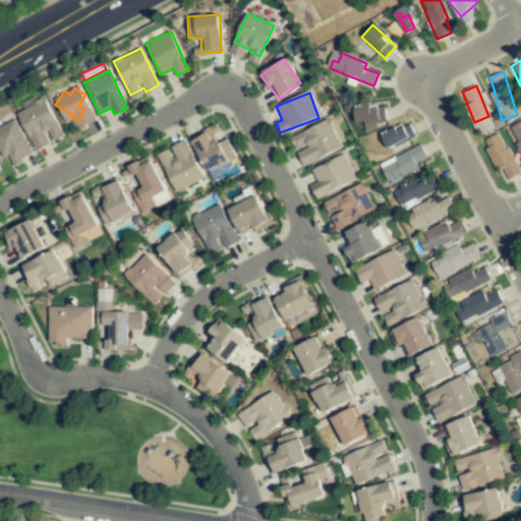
[(16,112),(36,151),(64,136),(44,98),(16,112)]
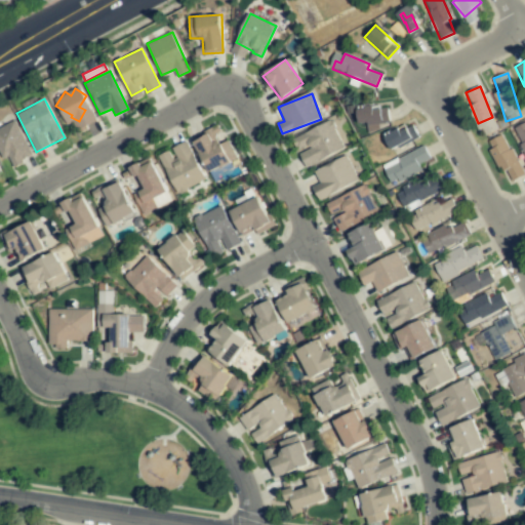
[(358,123),(366,122),(367,128),(389,124),(386,105),(357,109),(358,123)]
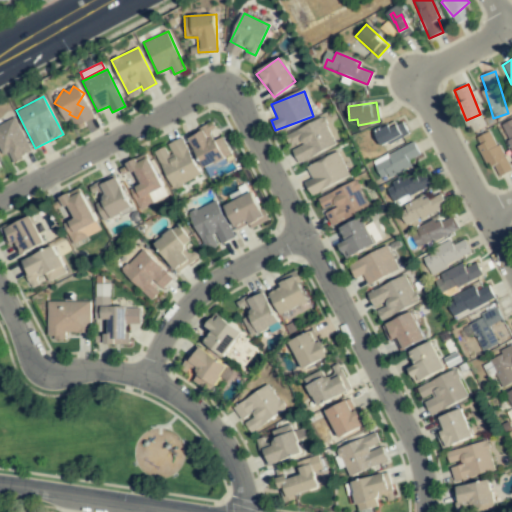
[(32,153),(15,117),(0,124),(0,150),(2,155),(7,153),(12,162),(32,153)]
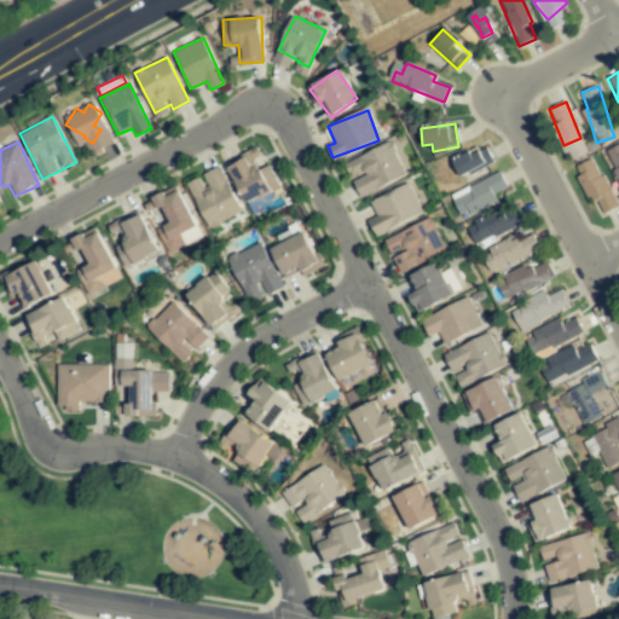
[(352,178),(359,196),(395,181),(392,172),(400,168),(391,144),(348,161),(354,177),(352,178)]
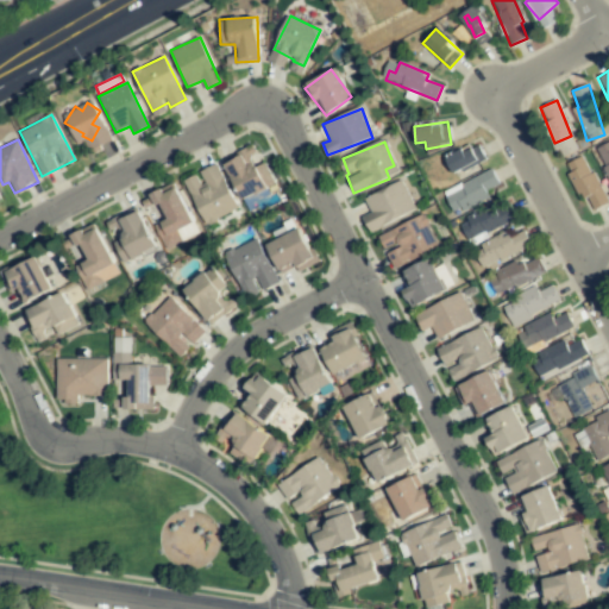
[(608,142),(596,148),(608,181),(608,142)]
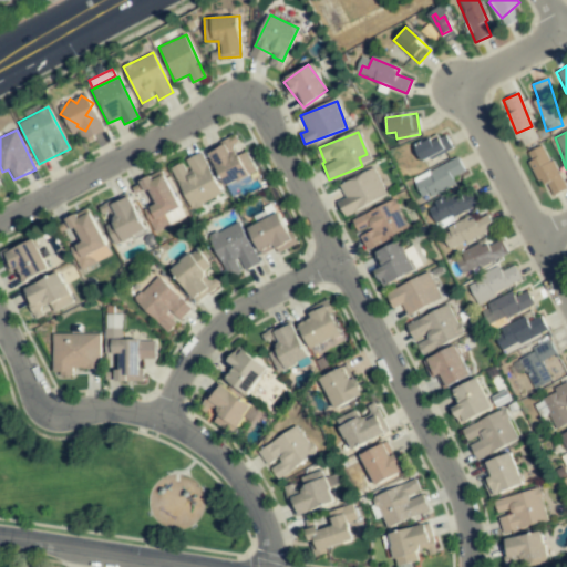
[(206,148),(227,188),(257,172),(246,151),(236,156),(232,146),(239,143),(235,134),(206,148)]
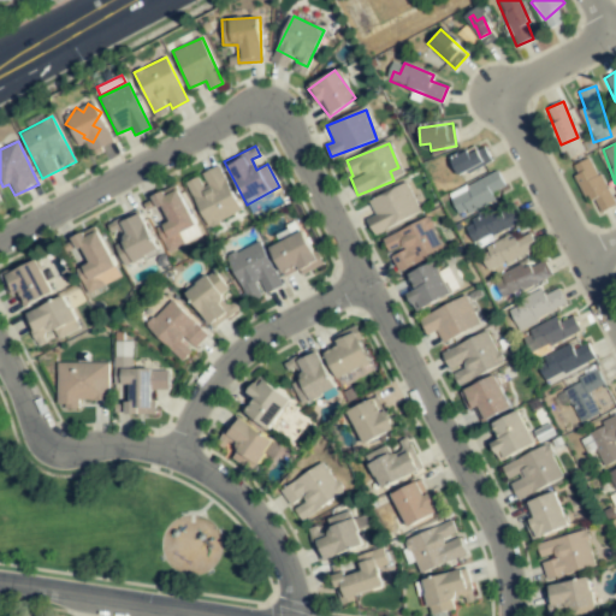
[(490,159),(481,146),(451,161),(460,176),(490,159)]
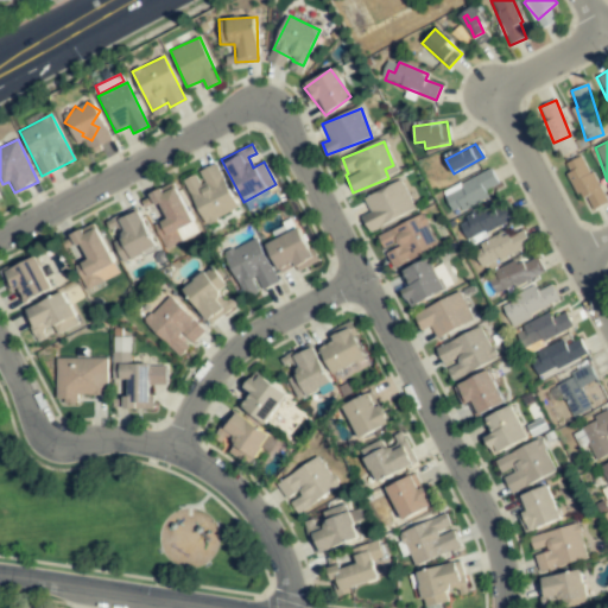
[(586,159),(569,168),(589,210),(606,203),(586,159)]
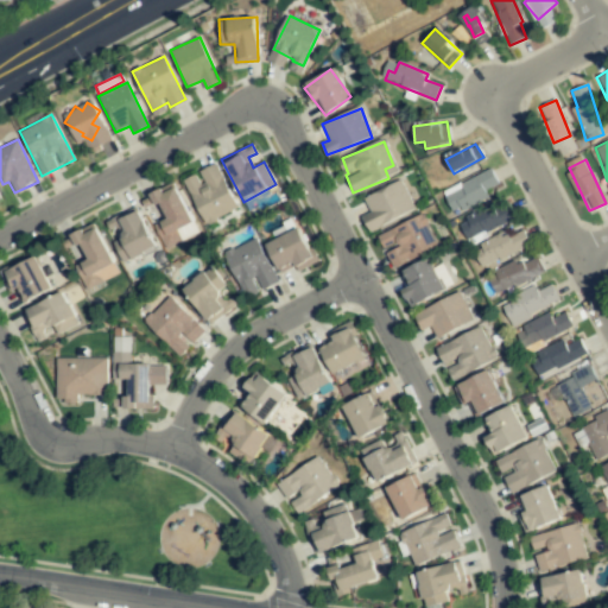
[(238,209),(216,163),(196,172),(197,172),(184,179),(204,225),(238,209)]
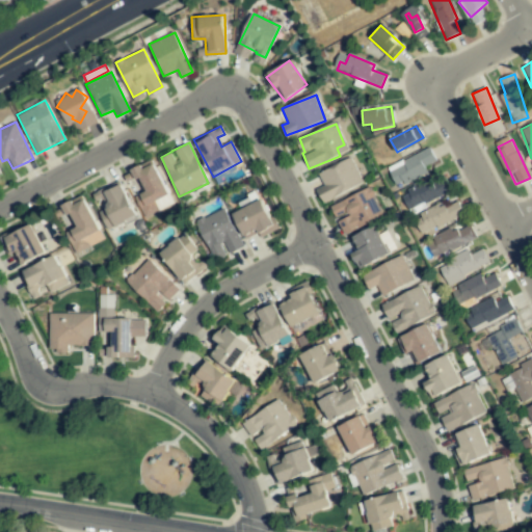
[(435,162),(431,151),(389,166),(395,186),(427,175),(424,165),(435,162)]
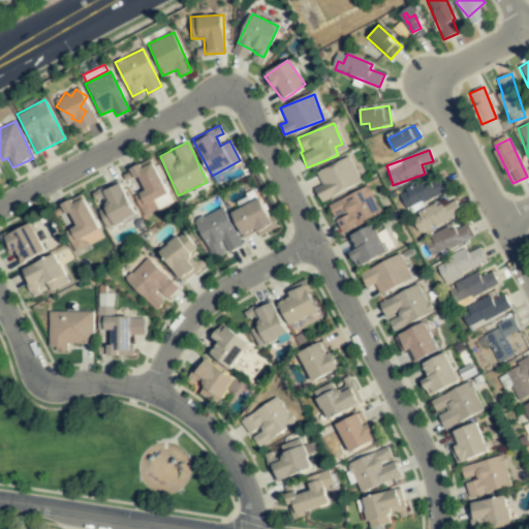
[(361,185),(350,158),(316,170),(321,185),(315,188),(320,199),(361,185)]
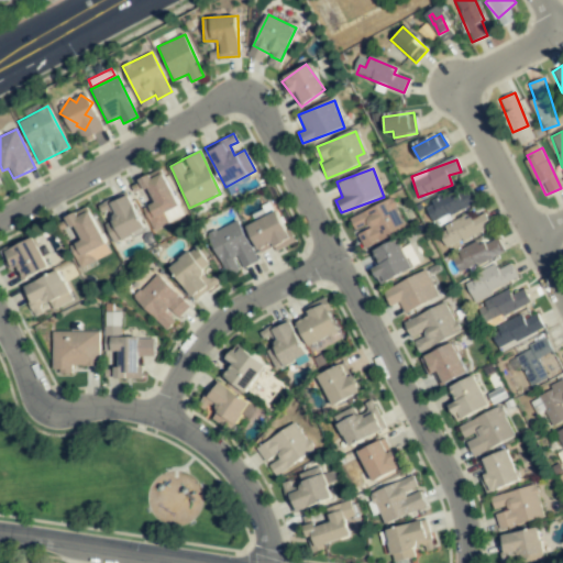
[(184,214),(159,169),(141,178),(153,202),(147,206),(152,214),(146,217),(153,230),(184,214)]
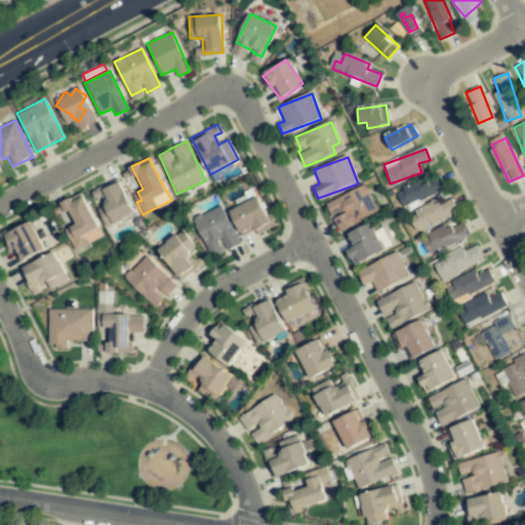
[(445,192),(440,176),(397,191),(402,206),(445,192)]
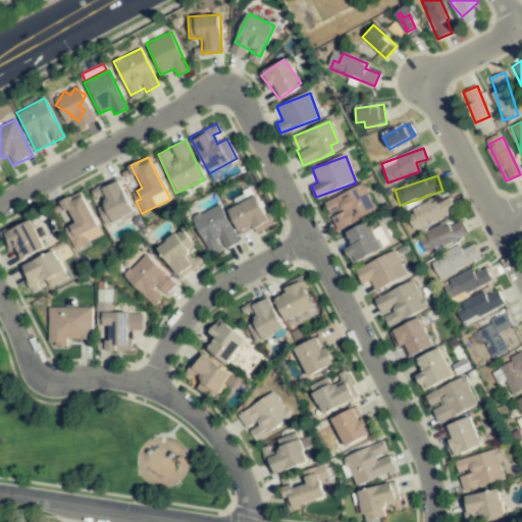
[(106,226),(135,214),(117,177),(90,190),(94,197),(101,194),(105,204),(98,207),(106,226)]
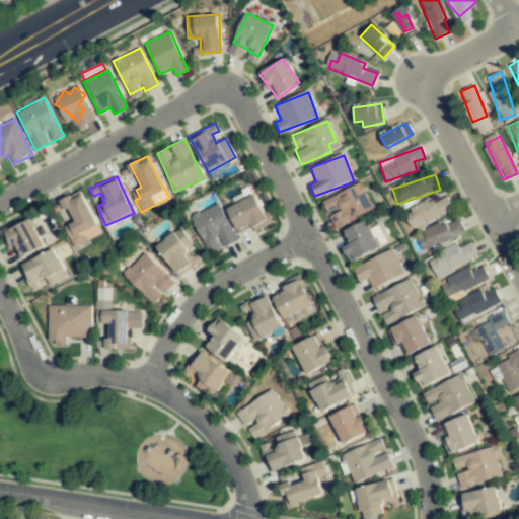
[(373,211),(361,182),(321,201),(327,214),(328,214),(336,228),(373,211)]
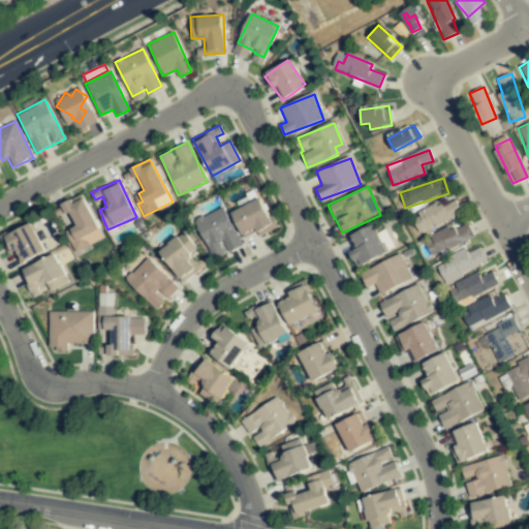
[(414,217),(423,231),(461,212),(453,196),(414,217)]
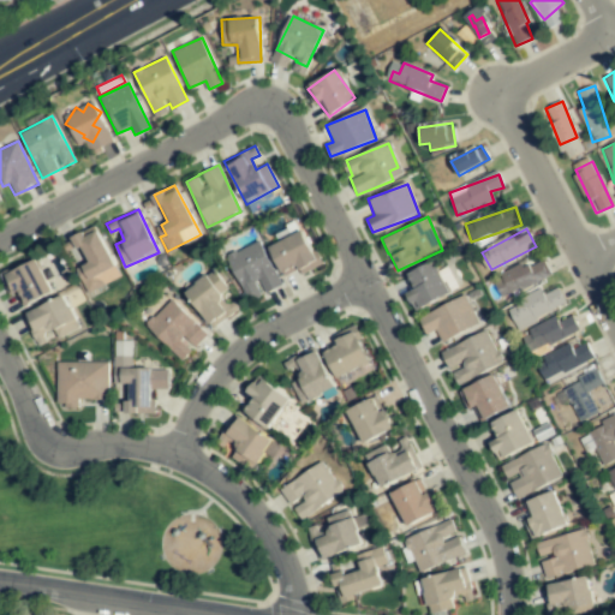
[(284,276),(299,269),(302,274),(320,266),(303,230),(269,246),(284,276)]
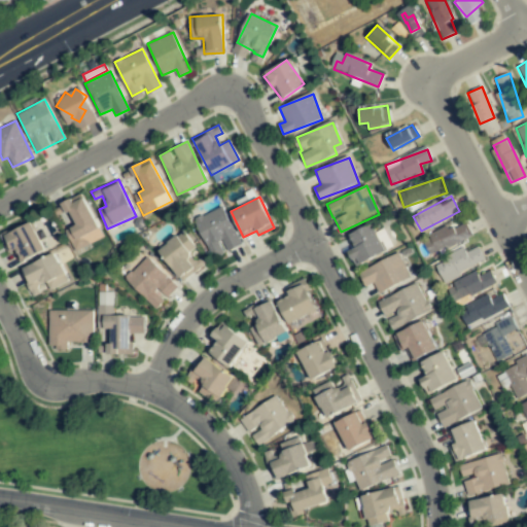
[(241,245),(222,206),(194,219),(212,258),(241,245)]
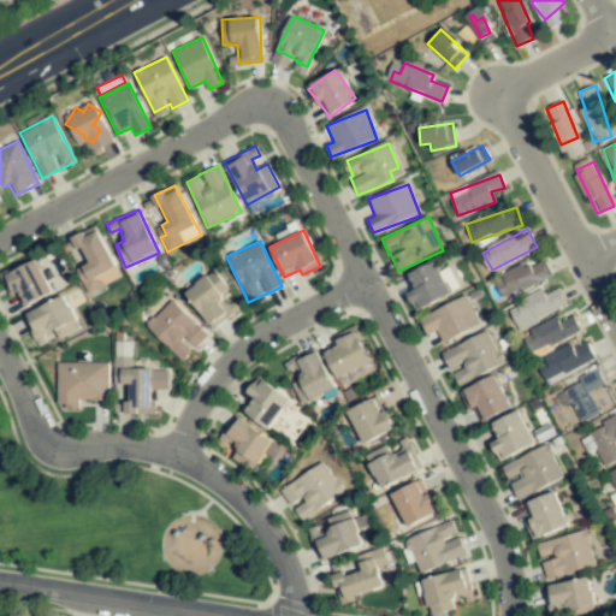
[(52,292),(36,259),(0,276),(10,295),(15,291),(23,307),(52,292)]
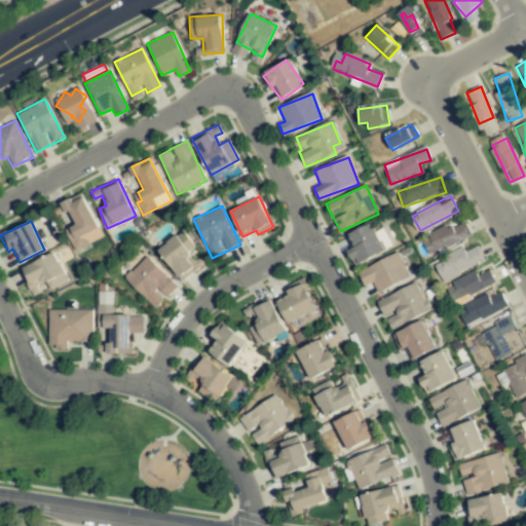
[(353,265),(384,252),(372,223),(345,234),(351,249),(347,250),(353,265)]
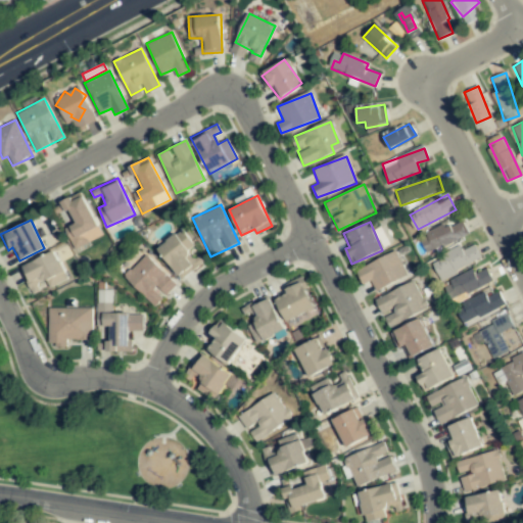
[(468,238),(464,222),(420,235),(425,250),(468,238)]
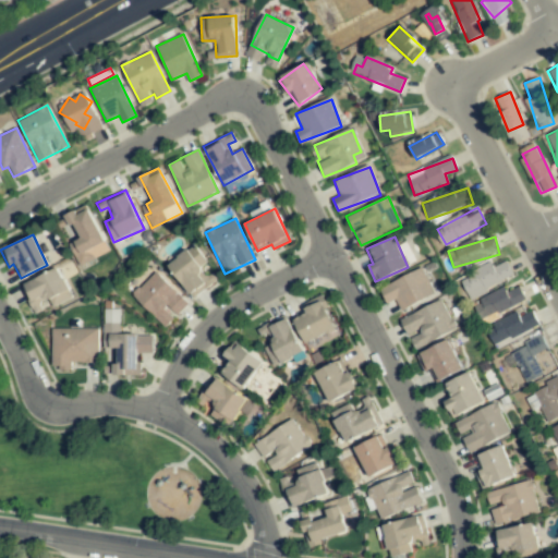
[(104,241),(91,245),(94,256),(107,251),(104,241)]
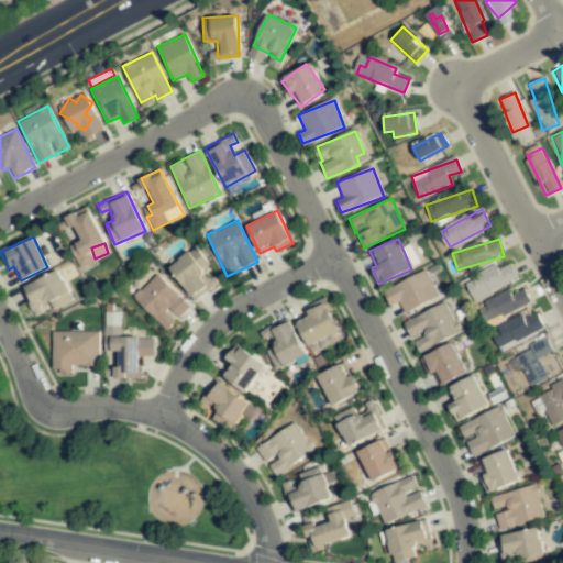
[(196,298),(209,286),(199,274),(208,265),(192,249),(169,269),(196,298)]
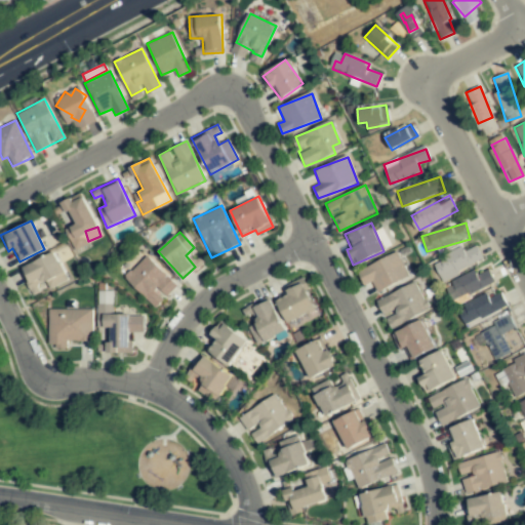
[(462,250),(434,264),(441,278),(482,258),(476,246),(462,251),(462,250)]
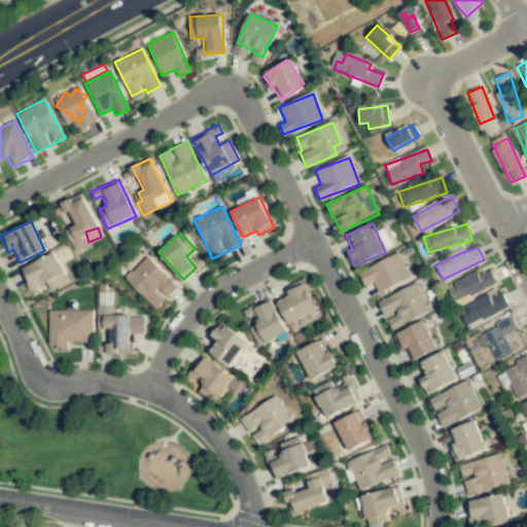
[(23,268),(35,295),(40,293),(37,286),(46,282),(50,289),(68,282),(56,253),(23,268)]
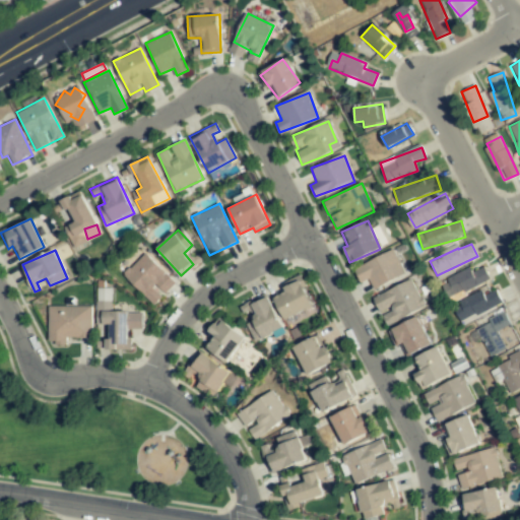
[(373,288),(404,275),(394,250),(353,267),(360,282),(369,278),(373,288)]
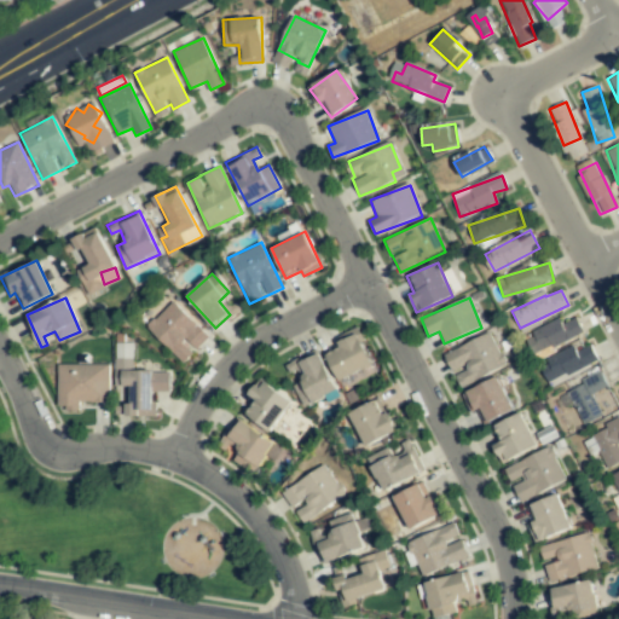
[(208,336),(173,302),(149,328),(184,360),(208,336)]
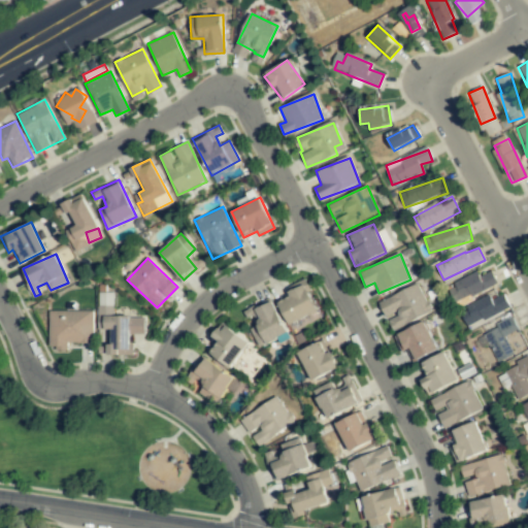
[(457,304),(498,286),(491,270),(479,276),(476,271),(448,285),(457,304)]
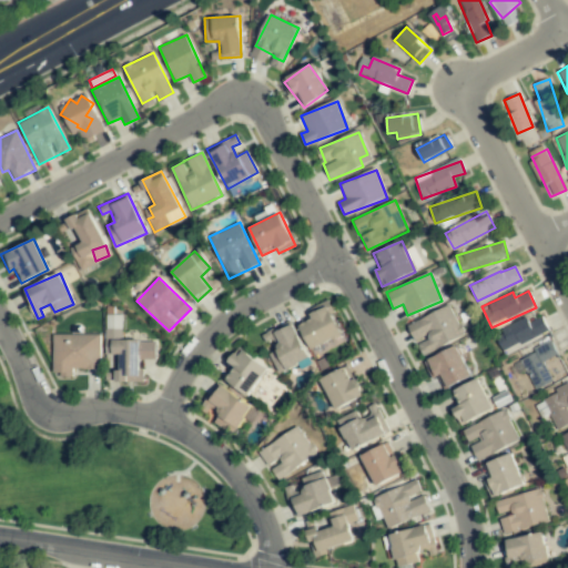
[(311,350),(342,334),(325,301),(307,310),(311,316),(297,323),(311,350)]
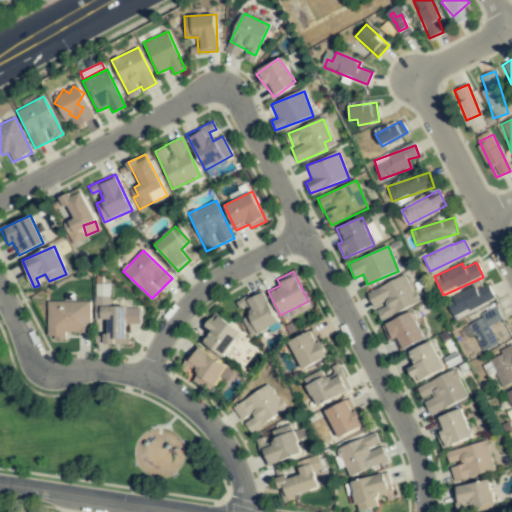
[(381,320),(418,302),(405,274),(367,293),(374,308),(375,308),(381,320)]
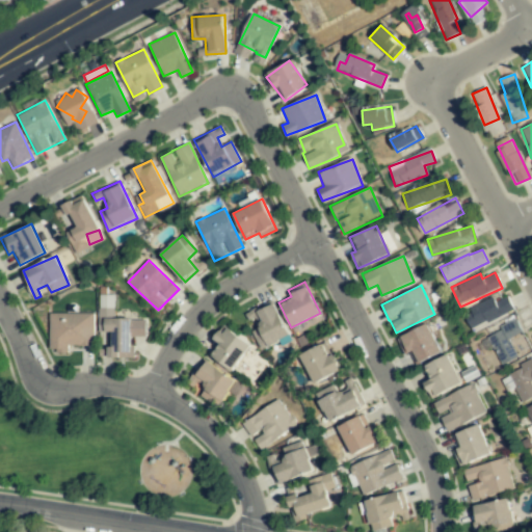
[(113,319),(113,297),(100,297),(99,331),(110,333),(110,357),(131,357),(132,323),(138,324),(138,320),(113,319)]
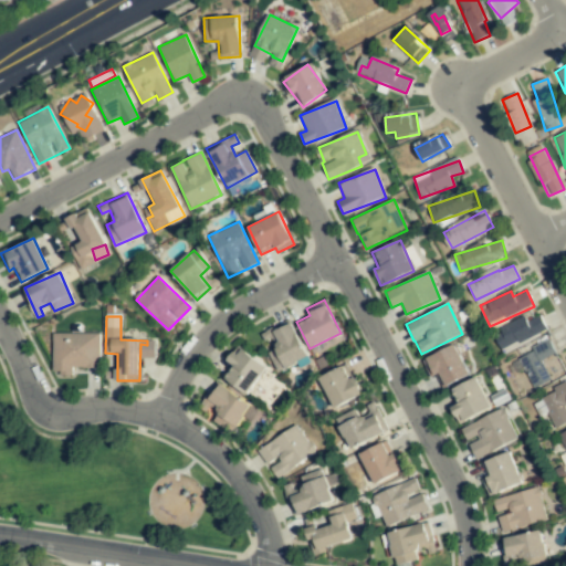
[(546,329),(540,316),(525,323),(523,318),(493,333),(502,352),(546,329)]
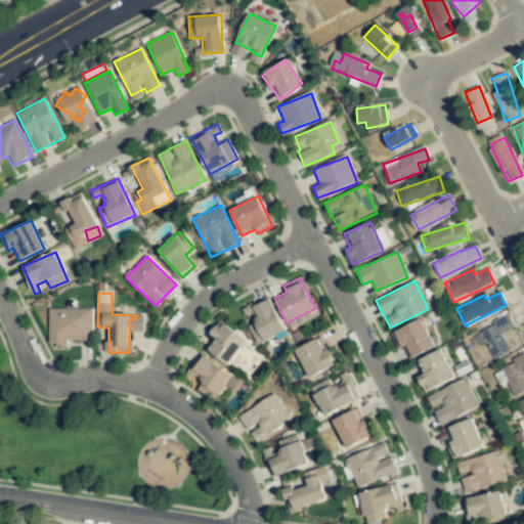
[(256,343),(284,333),(270,297),(247,305),(253,322),(249,324),(256,343)]
